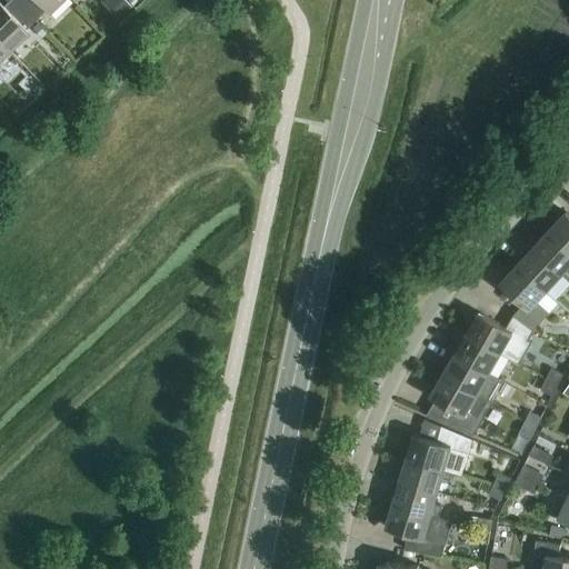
[(17,0),(17,1),(35,20),(45,11),(48,15),(63,0),(17,0)]
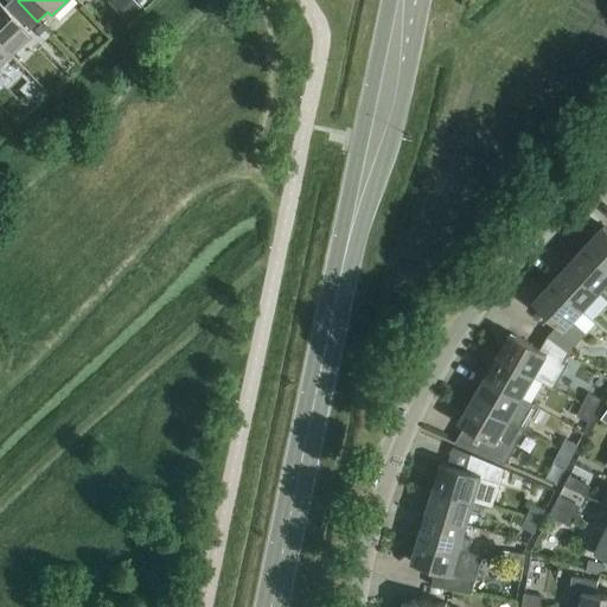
[(115,0),(132,18),(149,0),(115,0)]
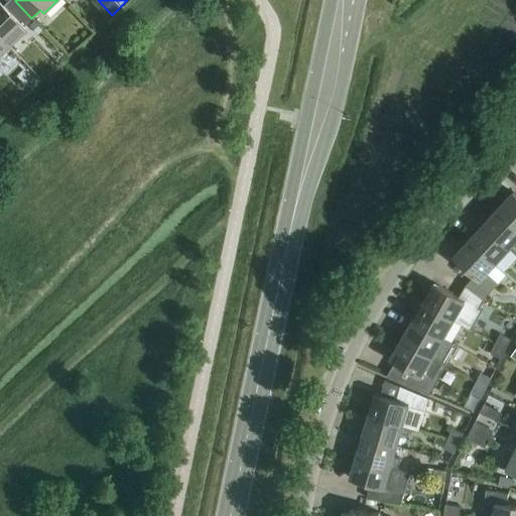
[(0,3),(0,37),(9,47),(26,30),(23,27),(31,18),(15,1),(6,10),(0,3)]
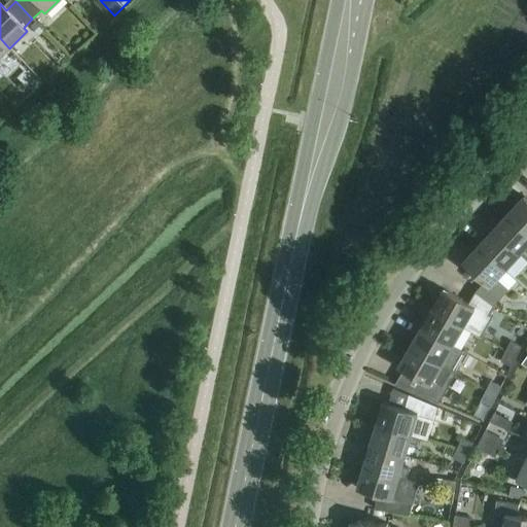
[(42,32),(34,23),(30,27),(38,36),(42,32)]
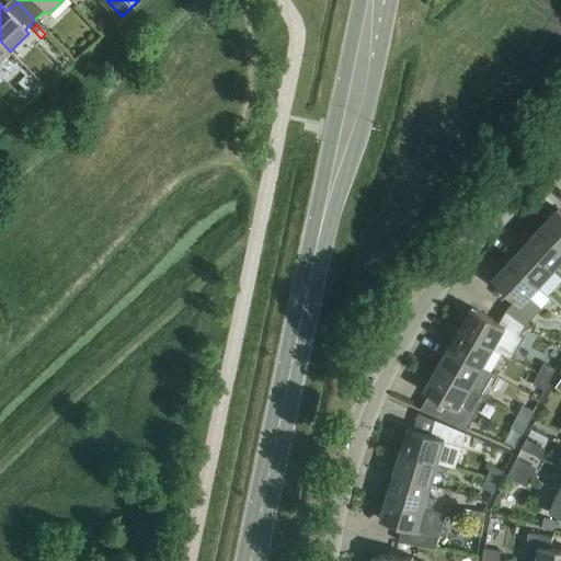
[(0,60),(10,52),(0,41),(0,60)]
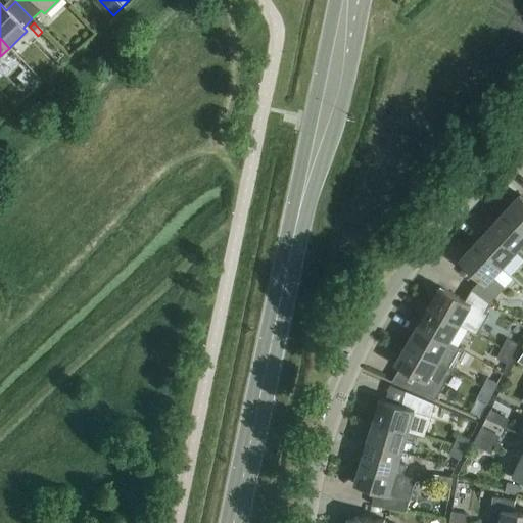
[(522,196),(521,195),(506,211),(522,227),(522,196)]
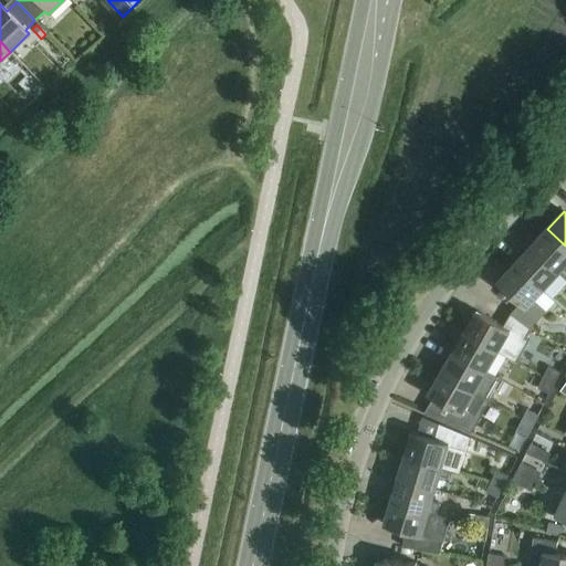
[(535,233),(527,243),(559,273),(565,265),(565,245),(547,229),(540,238),(535,233)]
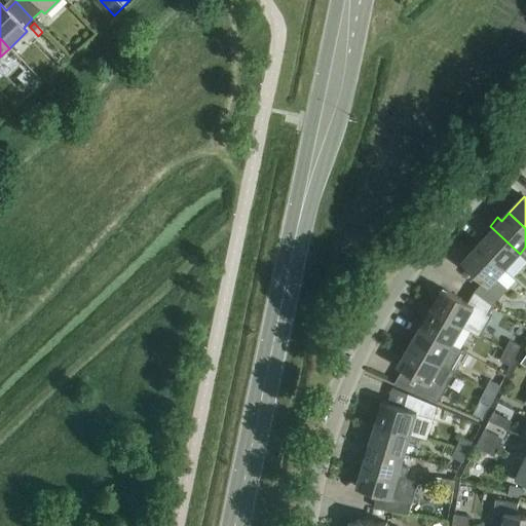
[(486,237),(479,246),(505,270),(520,254),(490,226),(482,234),(486,237)]
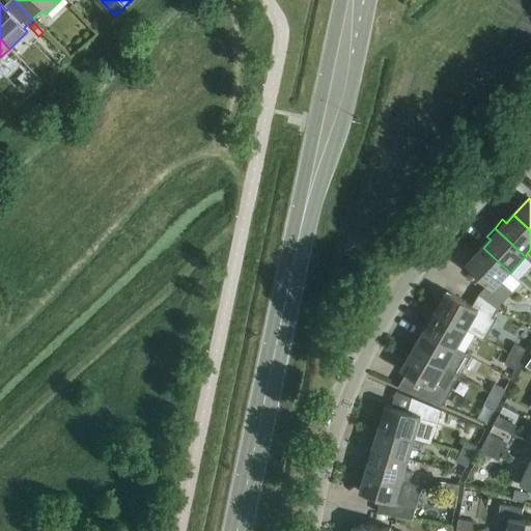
[(488,284),(479,295),(499,308),(513,292),(502,281),(510,273),(483,248),(467,264),(488,284)]
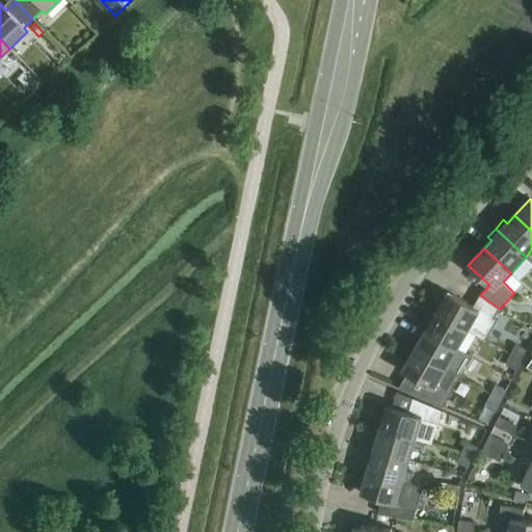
[(449,292),(436,312),(469,330),(475,320),(488,327),(500,309),(480,295),(474,307),(449,292)]
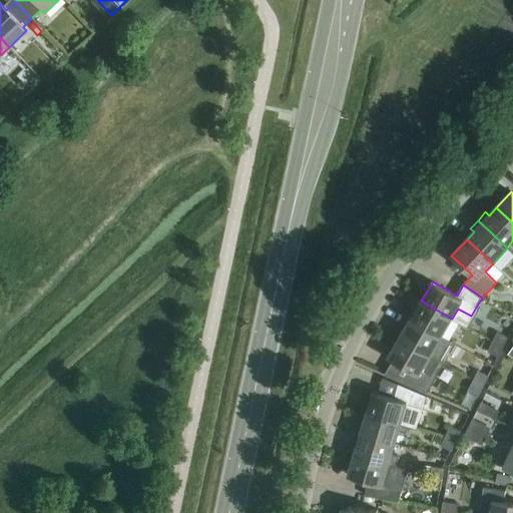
[(412,308),(407,318),(441,338),(442,337),(452,319),(421,301),(416,310),(412,308)]
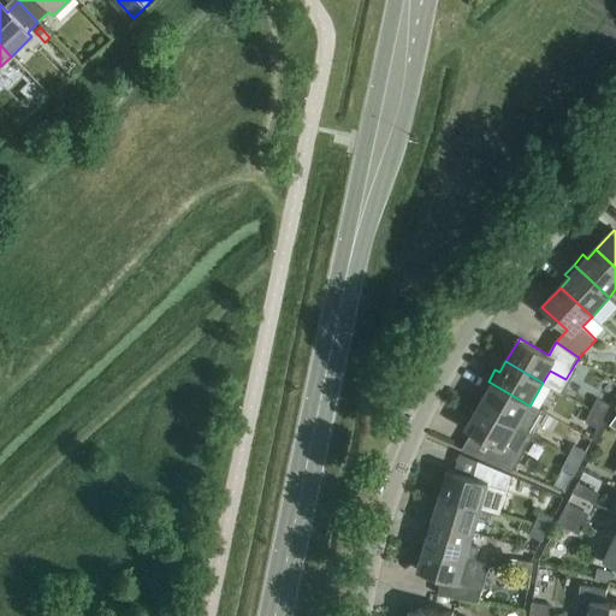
[(486,396),(480,407),(529,434),(529,433),(543,412),(531,404),(529,406),(489,381),(481,392),(486,396)]
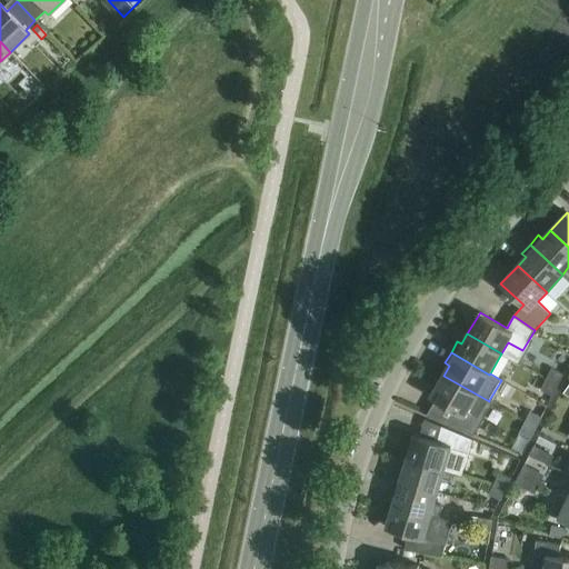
[(552,369),(547,380),(558,386),(563,375),(552,369)]
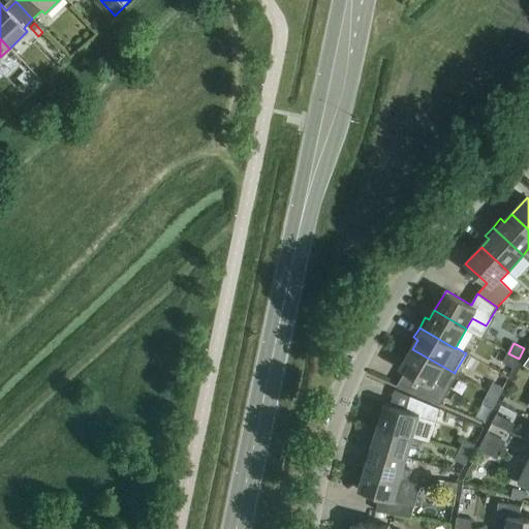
[(455,373),(412,349),(401,369),(425,382),(418,395),(441,405),(459,375),(455,372),(455,373)]
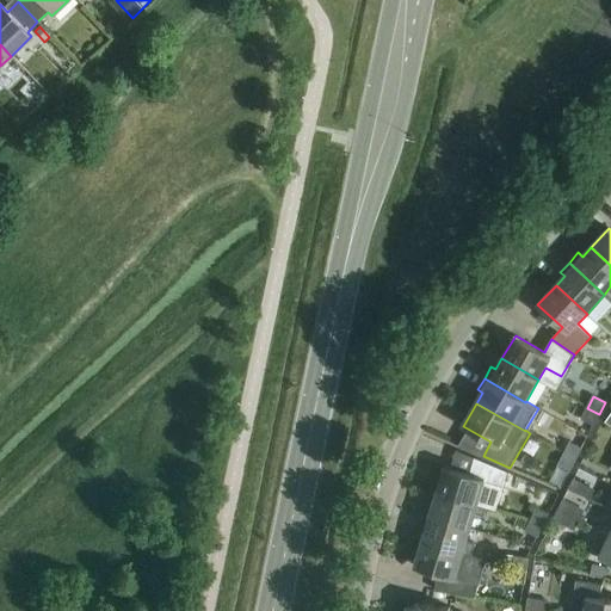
[(599,414),(587,408),(581,419),(593,426),(599,414)]
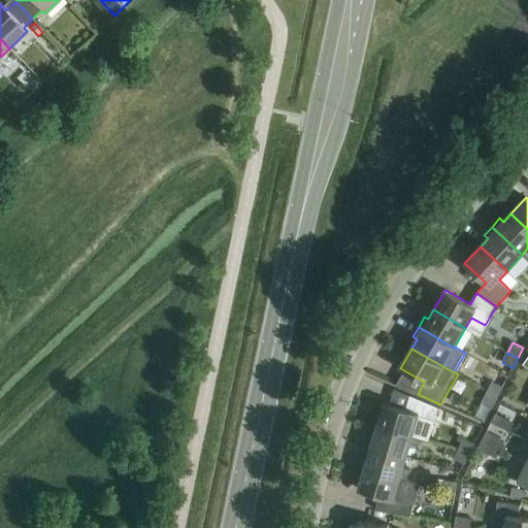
[(492,382),(487,392),(498,398),(503,388),(492,382)]
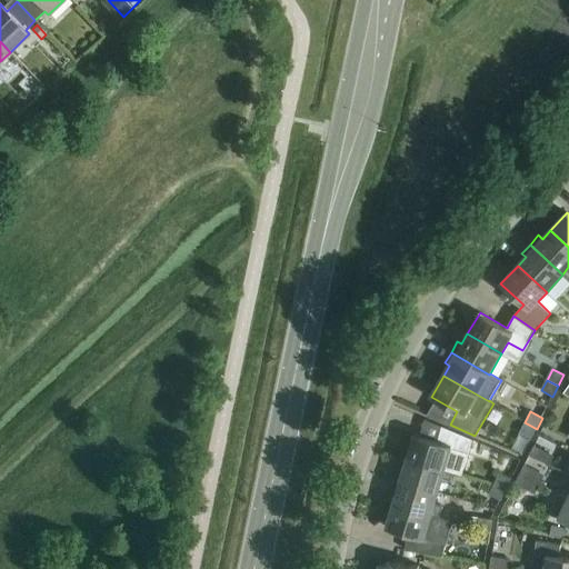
[(531,439),(537,429),(525,422),(519,433),(531,439)]
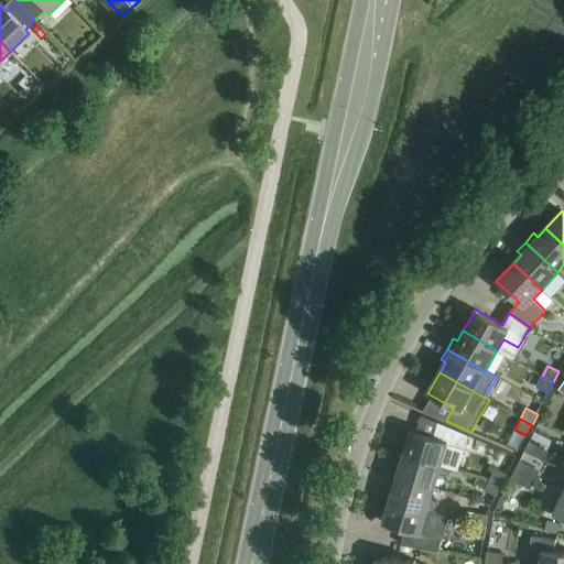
[(411,431),(404,454),(449,468),(458,470),(468,436),(444,425),(440,440),(411,431)]
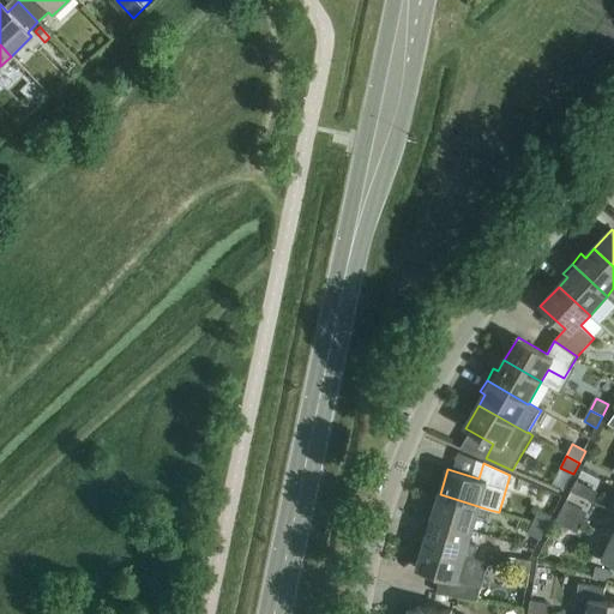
[(571,492),(588,499),(593,489),(577,481),(571,492)]
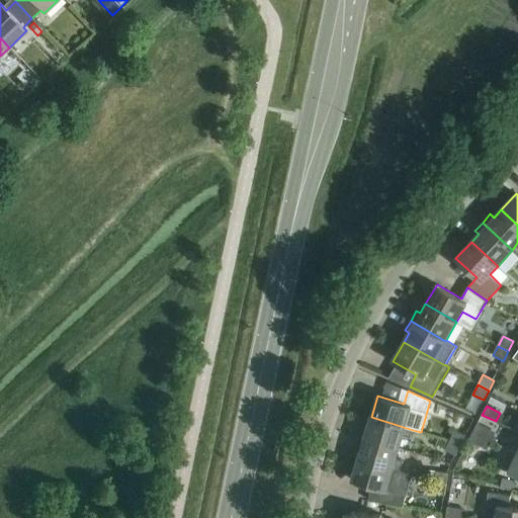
[(363,426),(360,437),(399,448),(403,435),(411,438),(413,430),(371,417),(368,428),(363,426)]
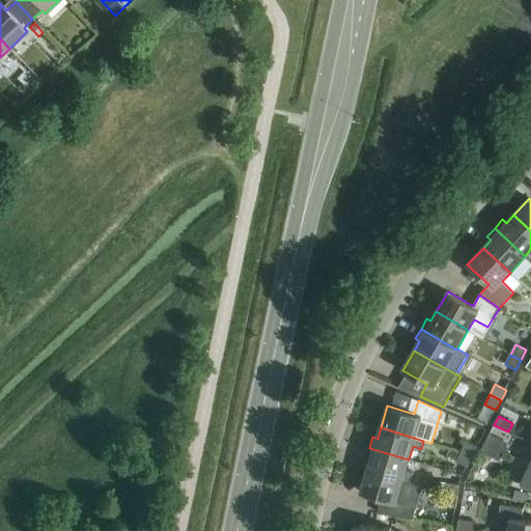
[(490,434),(485,443),(499,450),(504,441),(490,434)]
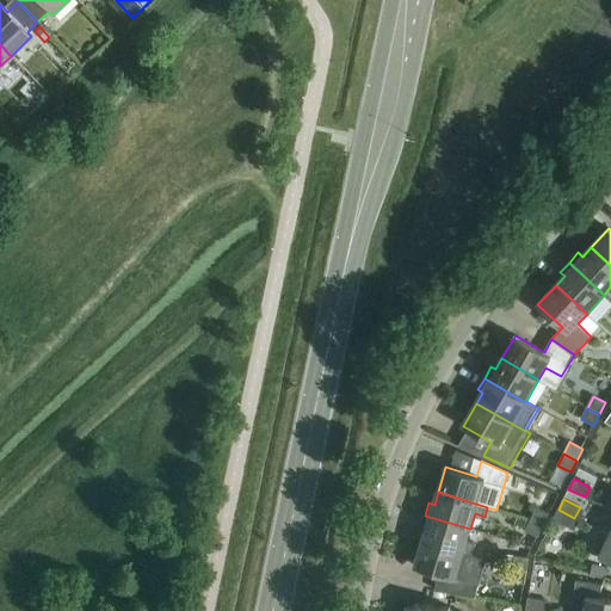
[(537,508),(531,520),(544,526),(549,514),(537,508)]
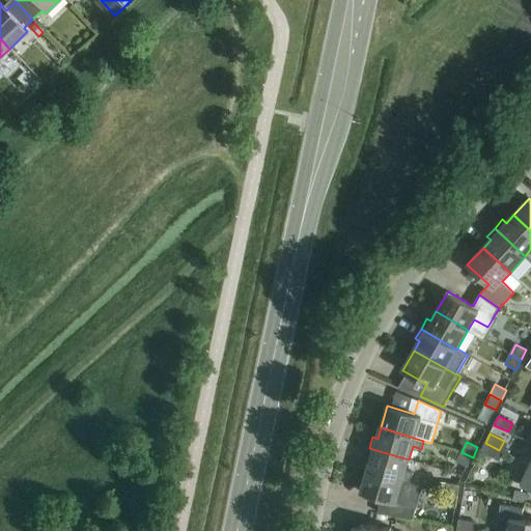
[(499,450),(485,443),(480,451),(495,458),(499,450)]
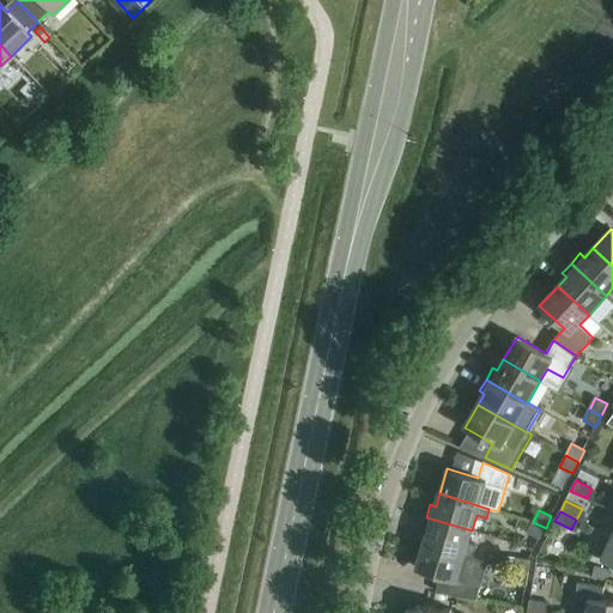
[(428,532),(424,544),(473,558),(477,546),(468,544),(472,530),(426,517),(423,529),(428,532)]
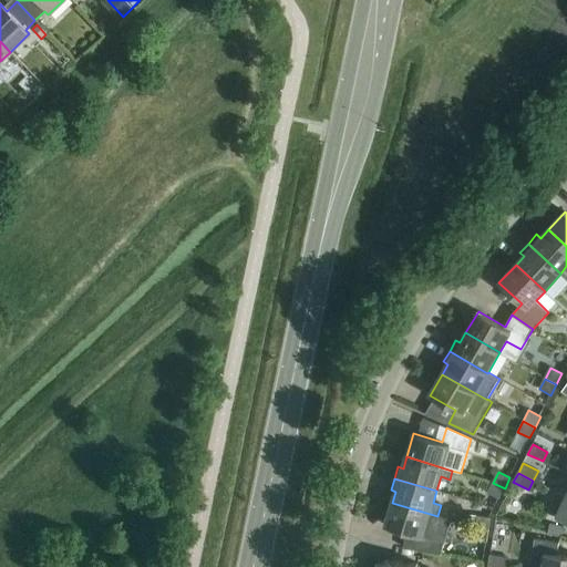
[(505,488),(493,483),(487,494),(500,500),(505,488)]
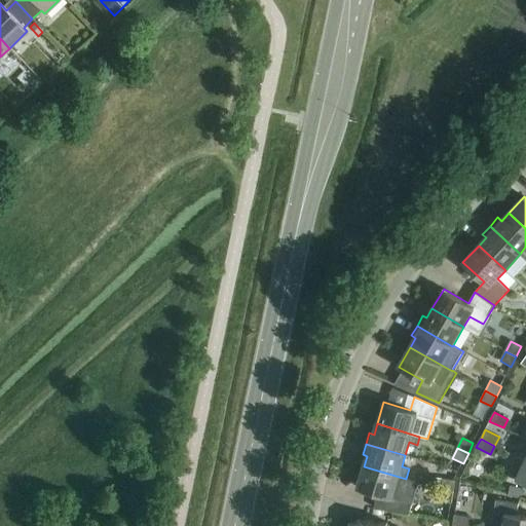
[(517,456),(508,475),(525,483),(525,460),(517,456)]
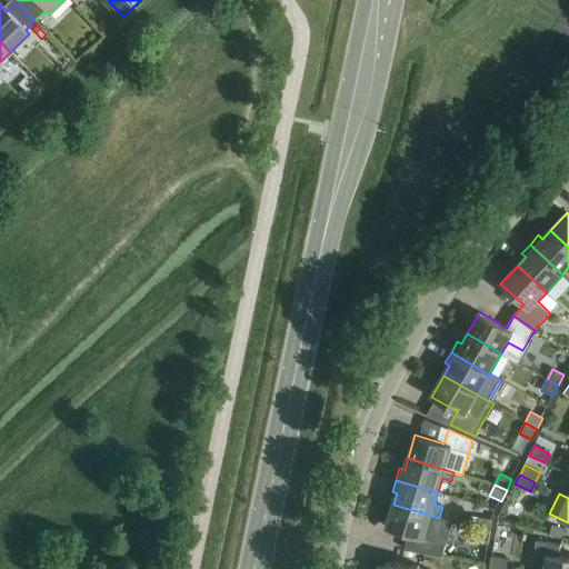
[(439,518),(393,505),(387,528),(416,537),(411,551),(442,557),(447,543),(433,539),(439,518)]
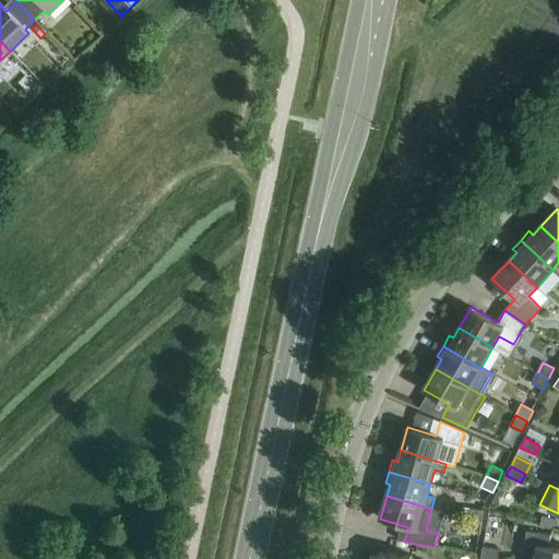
[(471,509),(470,521),(483,523),(484,511),(471,509)]
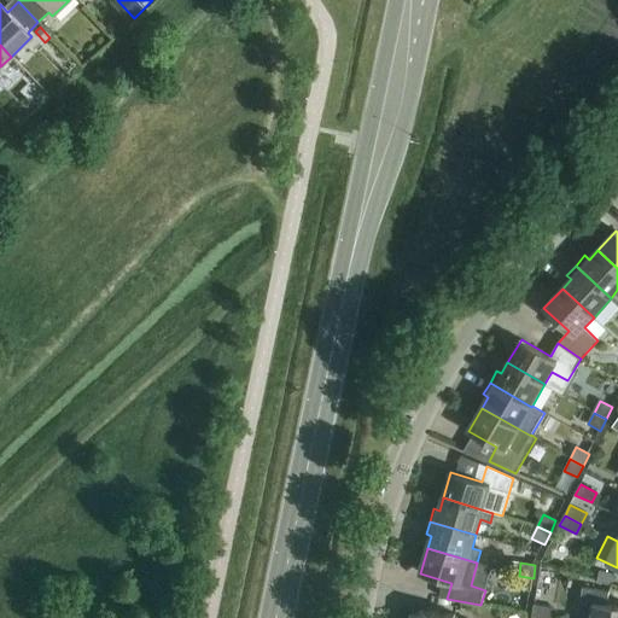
[(534,578),(519,576),(517,589),(531,592),(534,578)]
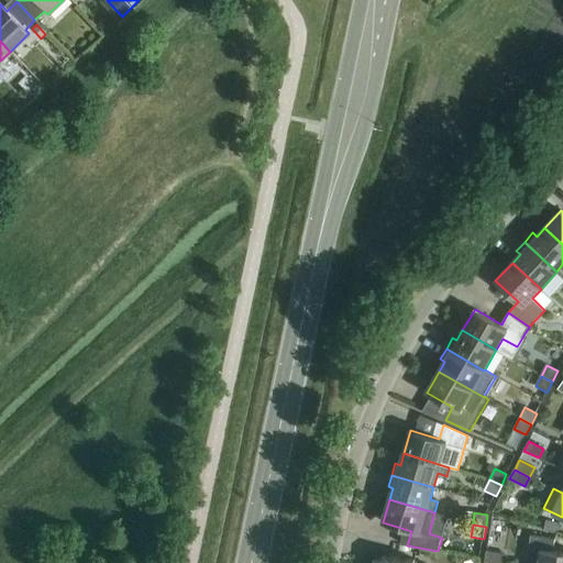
[(527,562),(562,562),(562,552),(553,551),(555,540),(532,536),(527,562)]
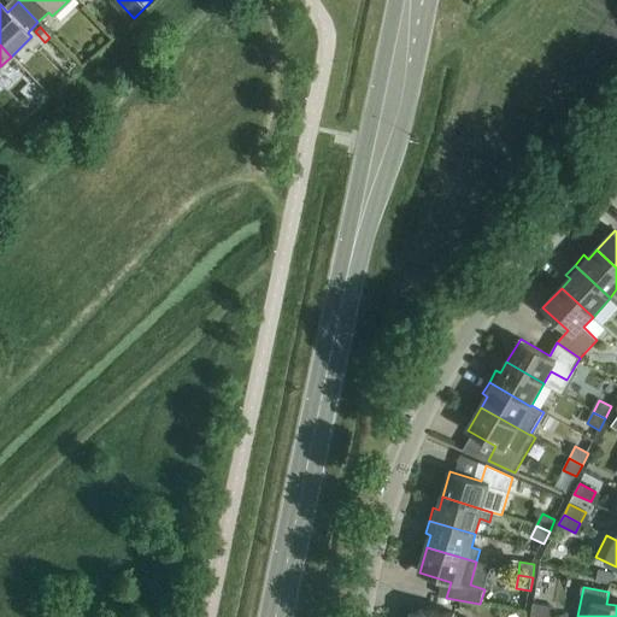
[(532,616),(540,616),(548,616),(551,607),(533,604),(532,616)]
